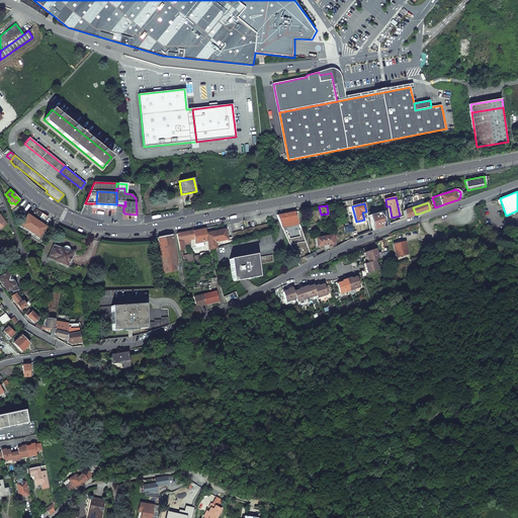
[(17,206),(11,211),(21,221),(25,213),(17,206)]
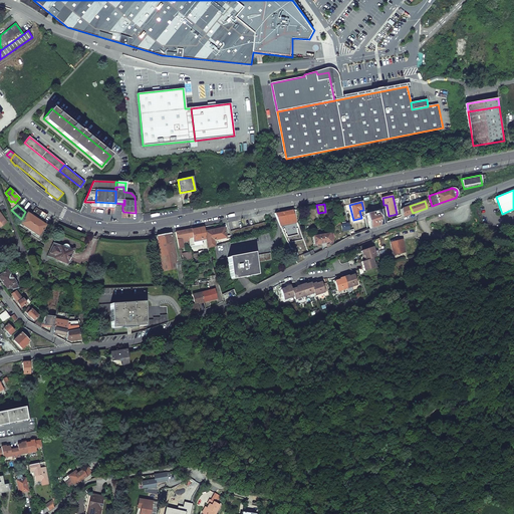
[(410,206),(401,210),(403,217),(408,215),(413,213),(410,206)]
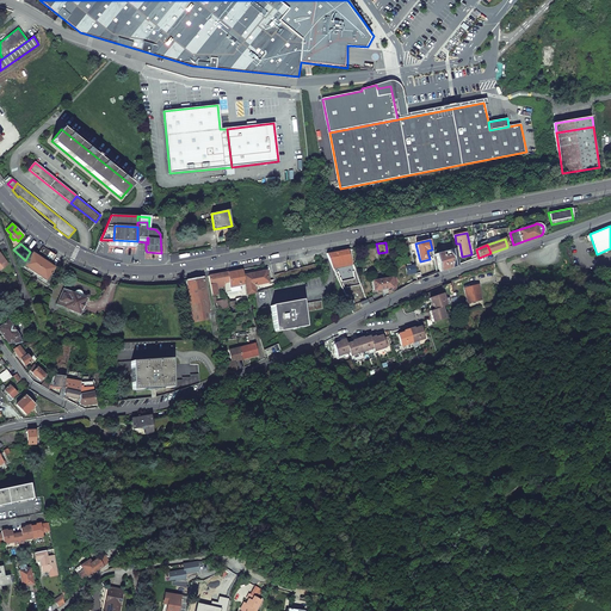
[(48,252),(42,247),(37,255),(32,253),(24,265),(47,281),(54,269),(50,265),(56,257),(48,252)]
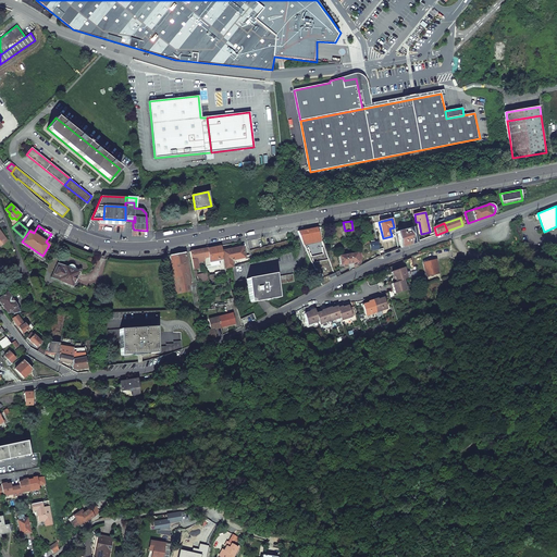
[(320,227),(298,232),(305,247),(322,242),(320,227)]
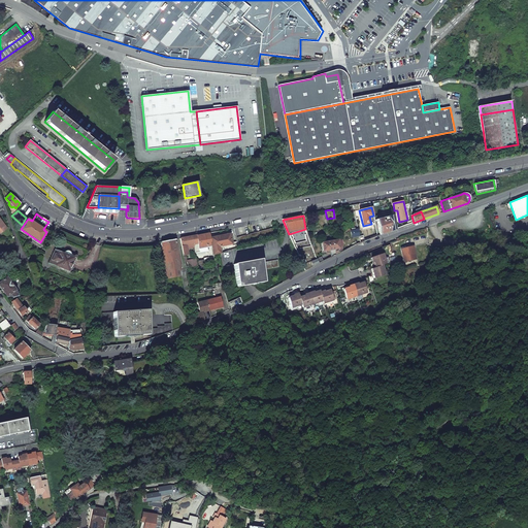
[(392,216),(376,220),(380,235),(393,230),(395,229),(392,216)]
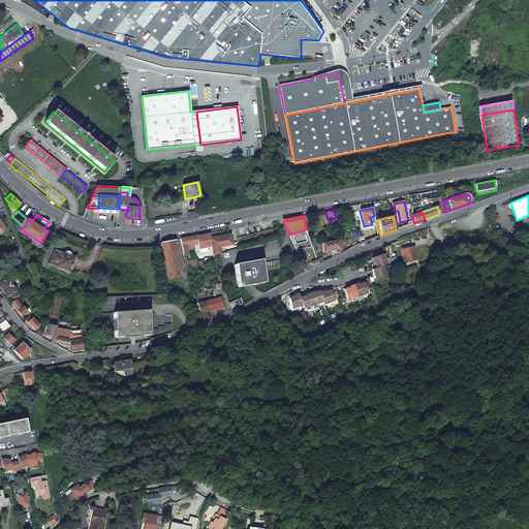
[(240,245),(276,236),(274,228),(238,238),(239,242),(240,245)]
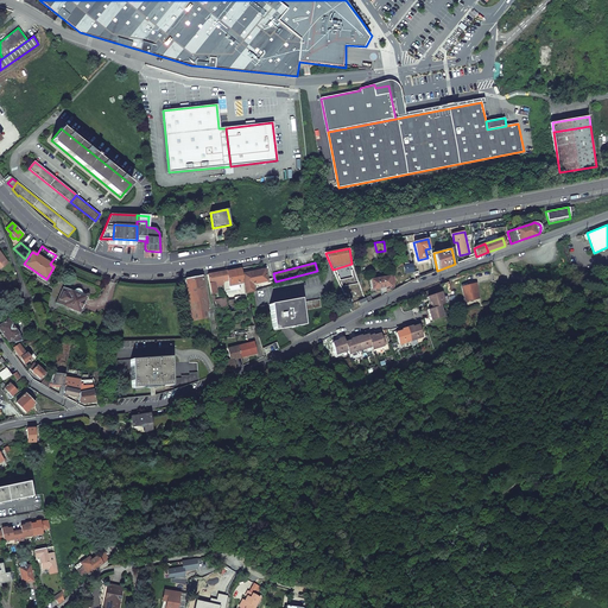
[(412,265),(404,267),(405,274),(413,273),(412,265)]
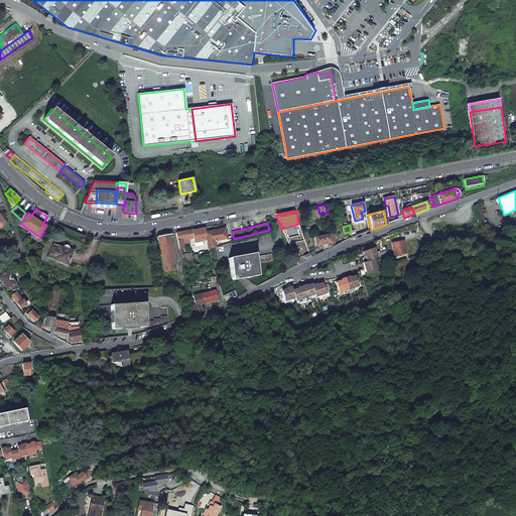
[(205,228),(190,231),(192,239),(188,240),(189,243),(189,244),(207,241),(206,232),(205,228)]
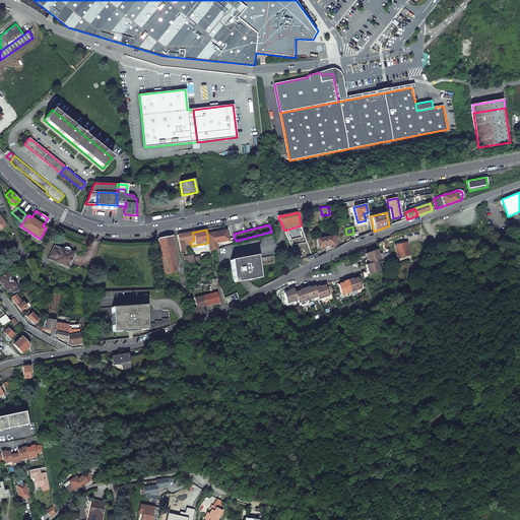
[(209,245),(216,244),(216,243),(229,241),(229,239),(226,231),(220,232),(220,233),(217,234),(217,232),(207,234),(208,243),(209,245)]
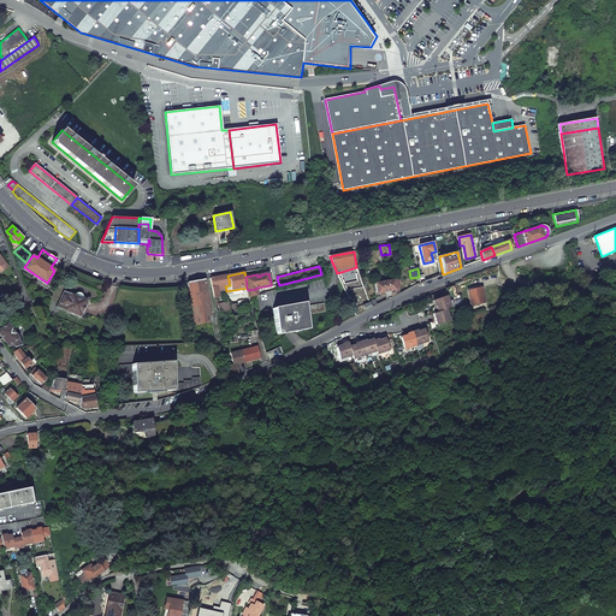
[(221,277),(211,279),(214,297),(219,297),(219,291),(226,290),(225,286),(230,285),(227,276),(221,277)]
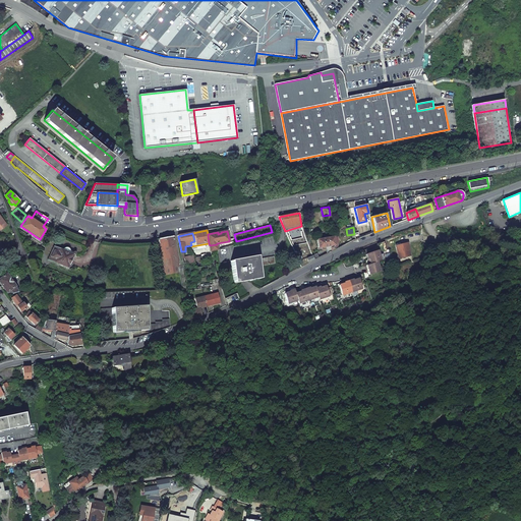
[(164,238),(159,239),(165,275),(179,272),(173,236),(164,238)]
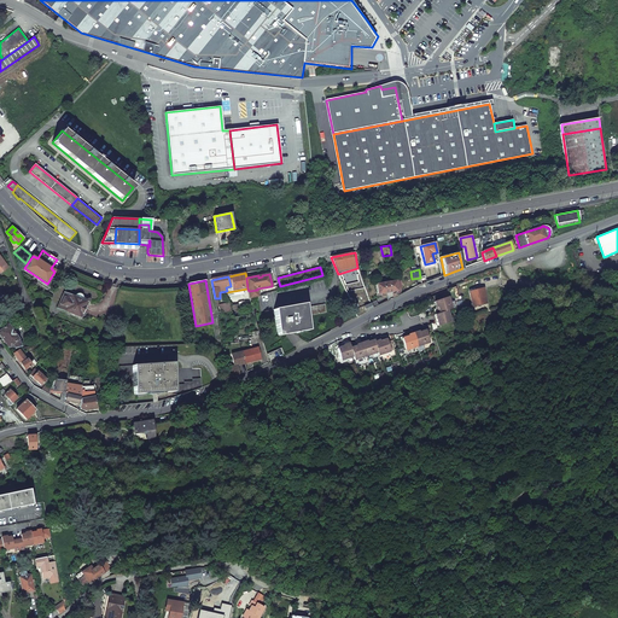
[(379,298),(400,293),(397,283),(377,287),(379,298)]
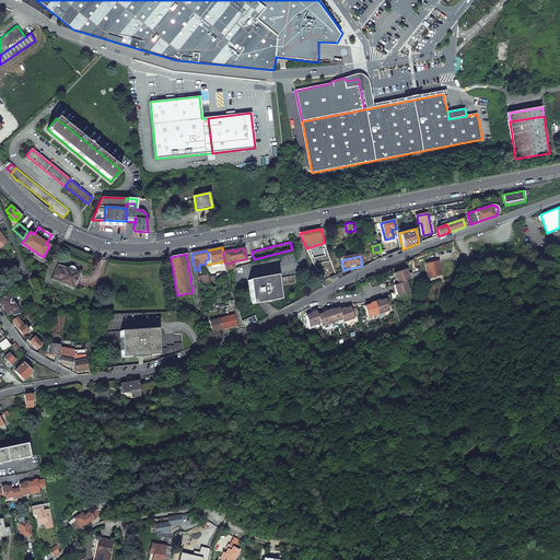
[(426,265),(429,278),(442,275),(440,269),(439,269),(436,263),(426,265)]
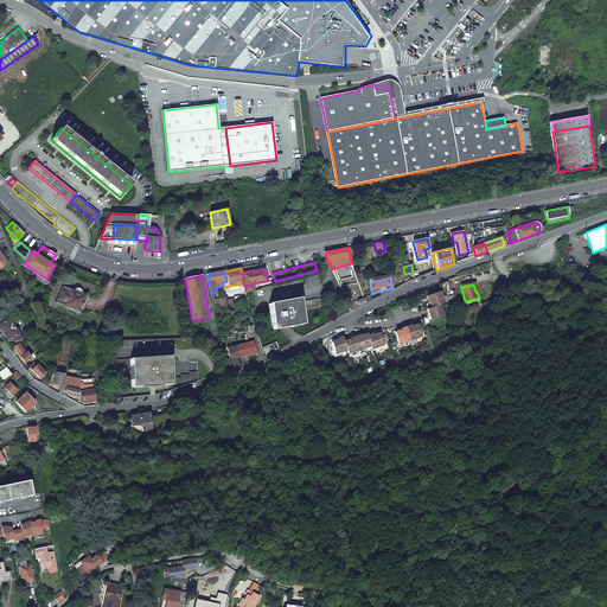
[(72,292),(62,288),(57,302),(80,312),(85,298),(81,295),(81,294),(81,293),(81,292),(80,291),(78,289),(77,289),(76,289),(75,289),(74,289),(74,291),(72,292)]
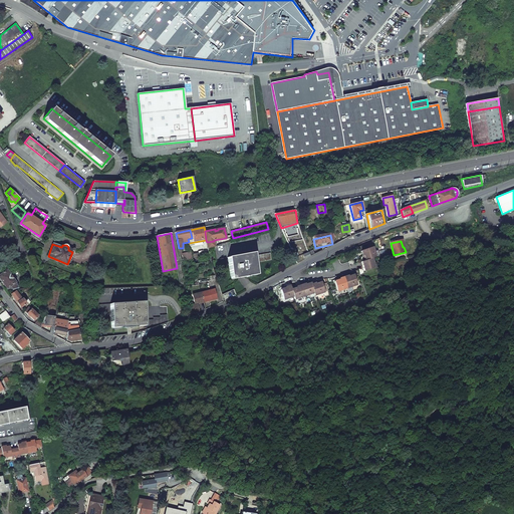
[(362,250),(365,260),(372,258),(375,257),(373,251),(372,247),(362,250)]
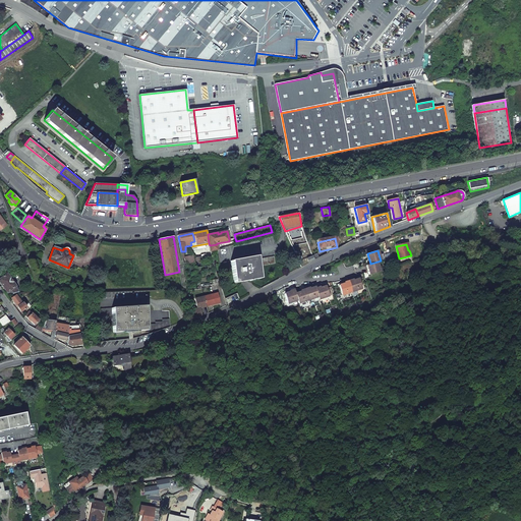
[(21,256),(13,253),(9,261),(18,264),(21,256)]
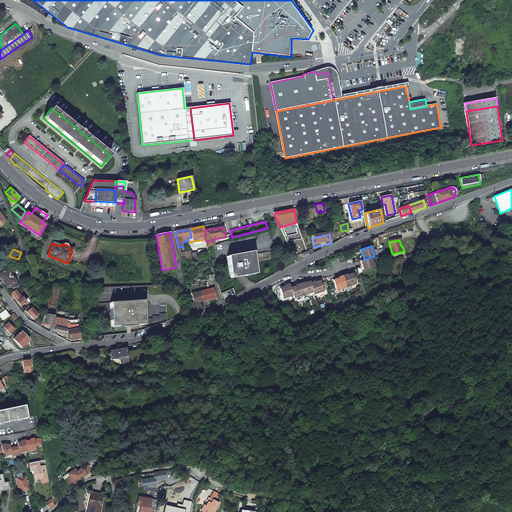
[(192,259),(208,255),(207,250),(191,254),(192,259)]
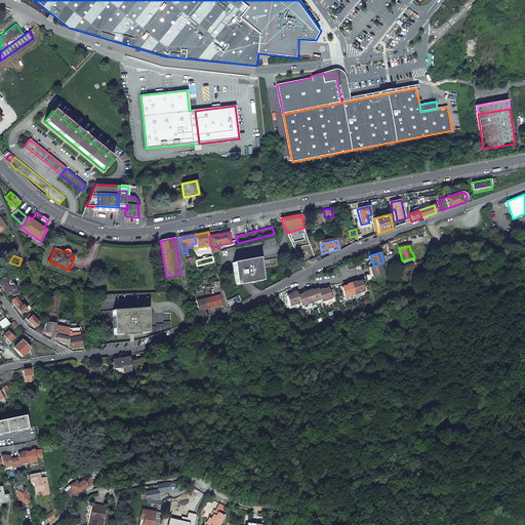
[(259,261),(258,257),(241,260),(233,263),(237,285),(243,284),(263,281),(260,269),(277,266),(277,258),(259,261)]
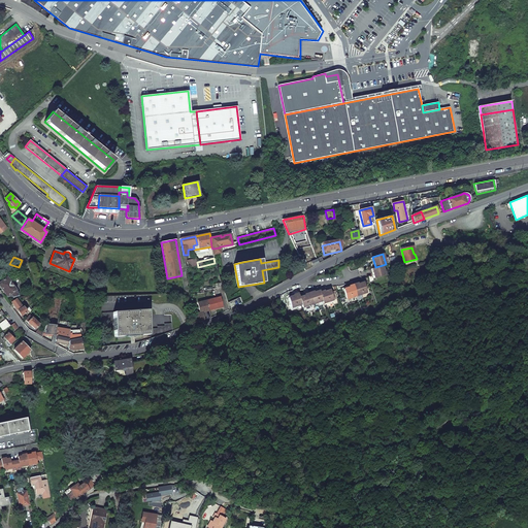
[(375,278),(386,274),(383,265),(375,267),(372,268),(375,278)]
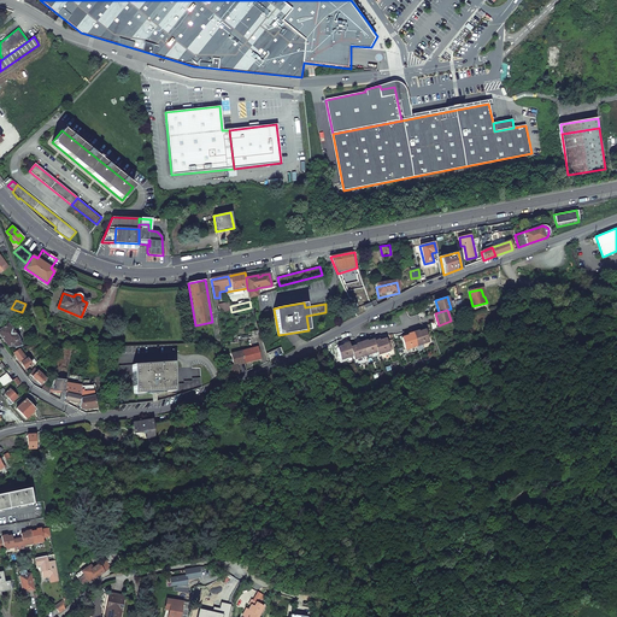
[(0,330),(0,335),(9,347),(10,346),(11,347),(13,346),(15,347),(15,348),(21,347),(17,339),(7,325),(0,330)]
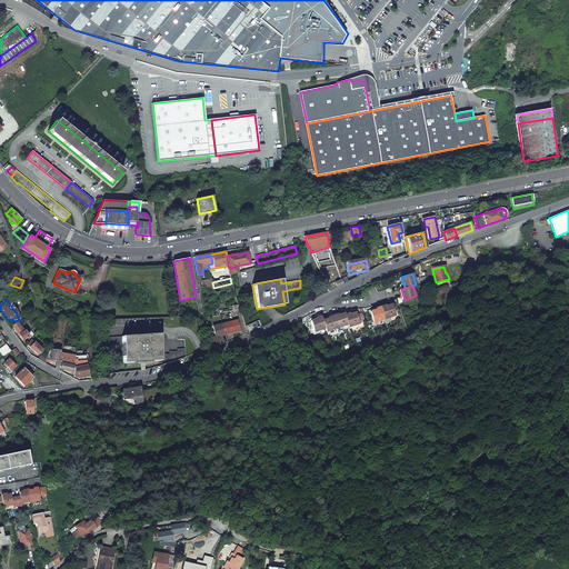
[(381,308),(385,319),(395,316),(391,305),(381,308)]
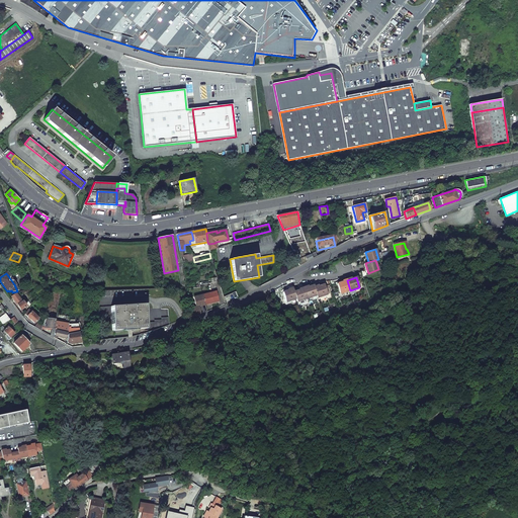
[(350,290),(347,280),(337,283),(340,293),(350,290)]
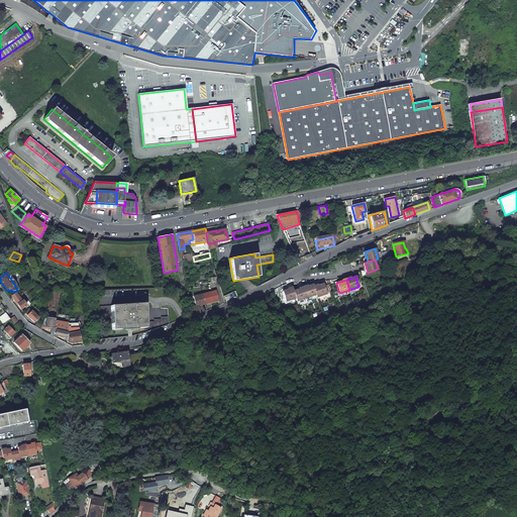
[(327,294),(324,284),(319,286),(314,287),(316,294),(317,297),(327,294)]
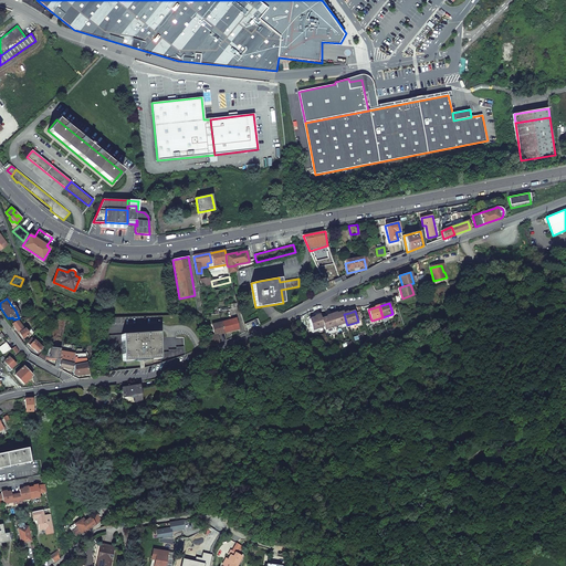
[(333,315),(336,325),(346,322),(344,314),(343,312),(337,313),(333,315)]
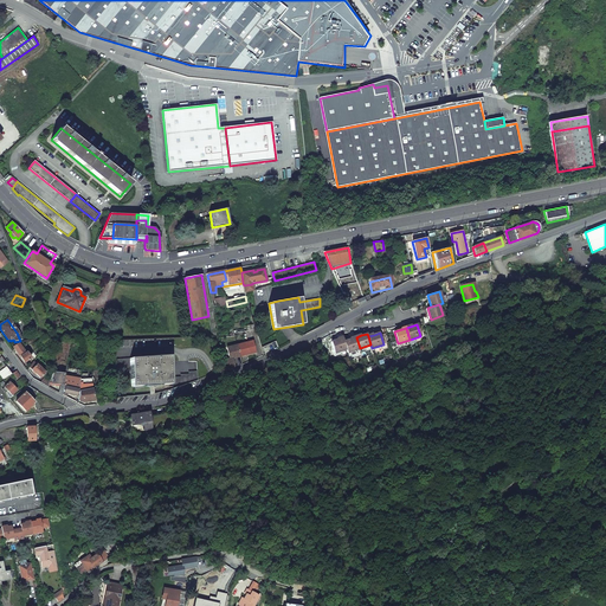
[(343,336),(331,340),(336,353),(347,348),(345,341),(343,336)]
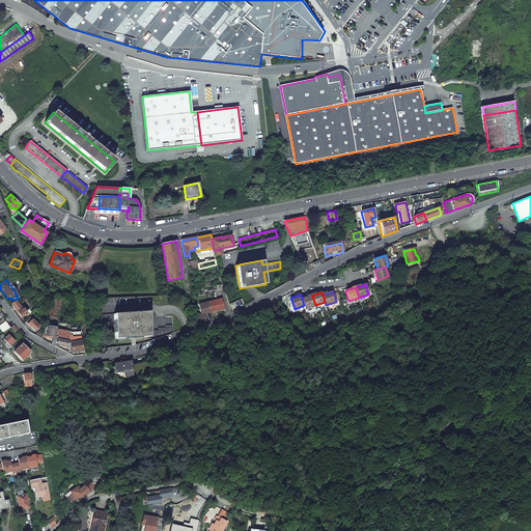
[(305,308),(315,305),(312,296),(302,299),(304,305),(305,308)]
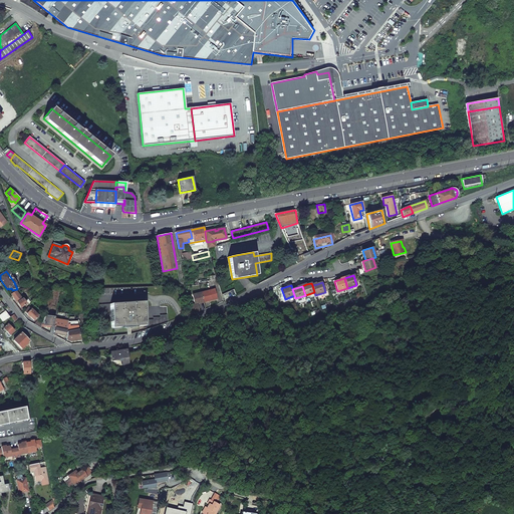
[(215,289),(201,292),(204,302),(217,298),(215,289)]
